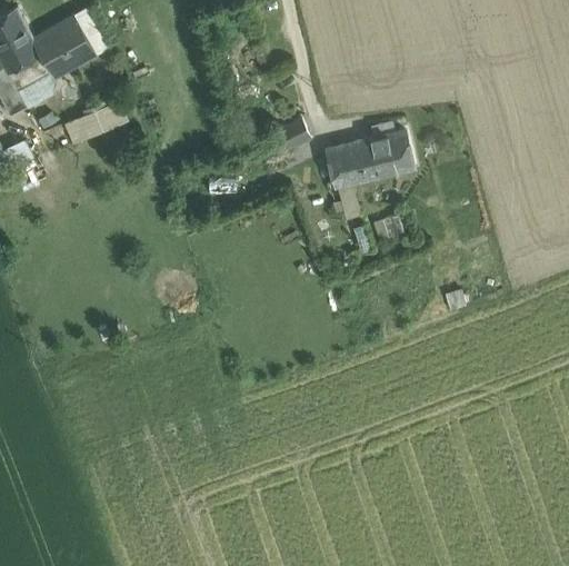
[(73,16),(33,38),(17,8),(0,16),(0,57),(9,75),(10,76),(19,91),(90,51),(93,57),(96,57),(73,16)]
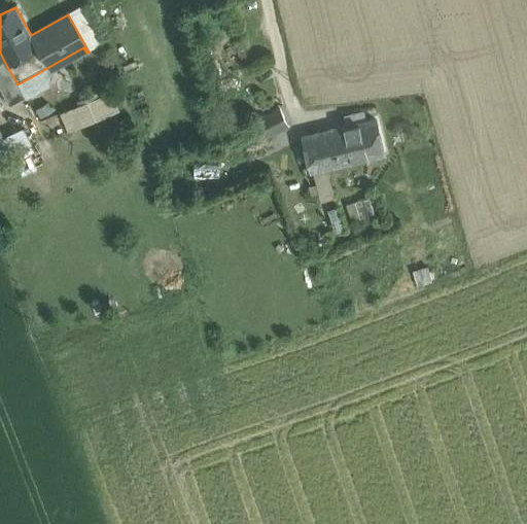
[(9,70),(0,74),(0,91),(9,108),(25,100),(18,84),(9,70)]
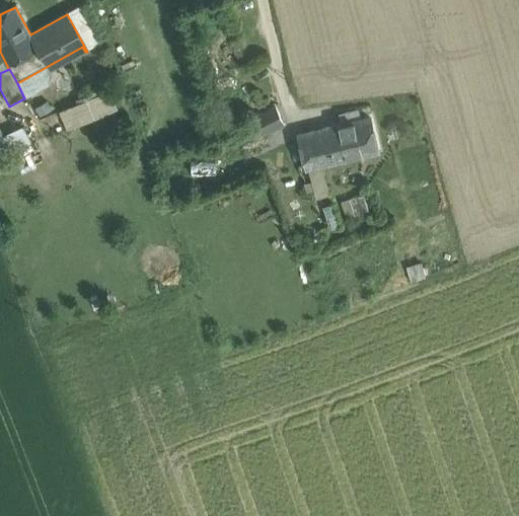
[(67,131),(119,111),(110,91),(59,112),(67,131)]
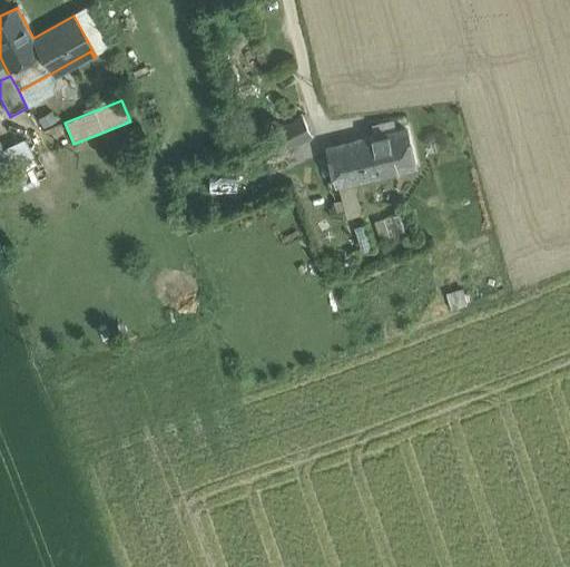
[(312,139),(302,119),(277,133),(287,153),(312,139)]
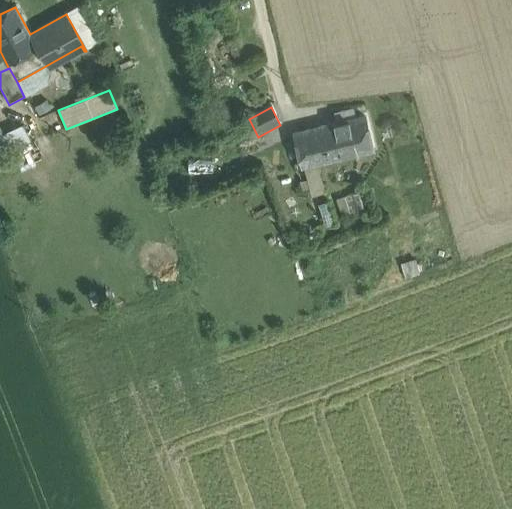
[(365,119),(342,124),(349,156),(373,150),(365,119)]
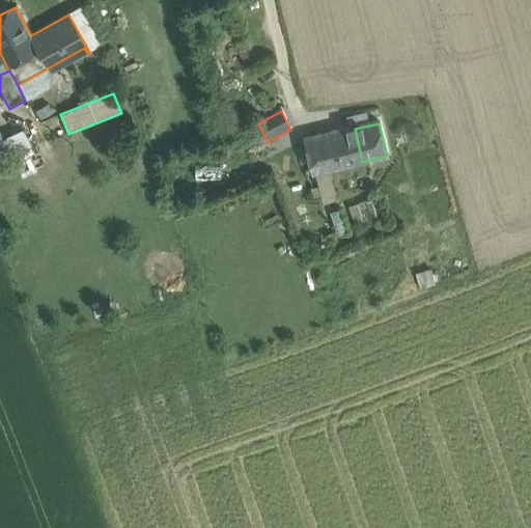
[(355,129),(306,141),(313,173),(362,162),(355,129)]
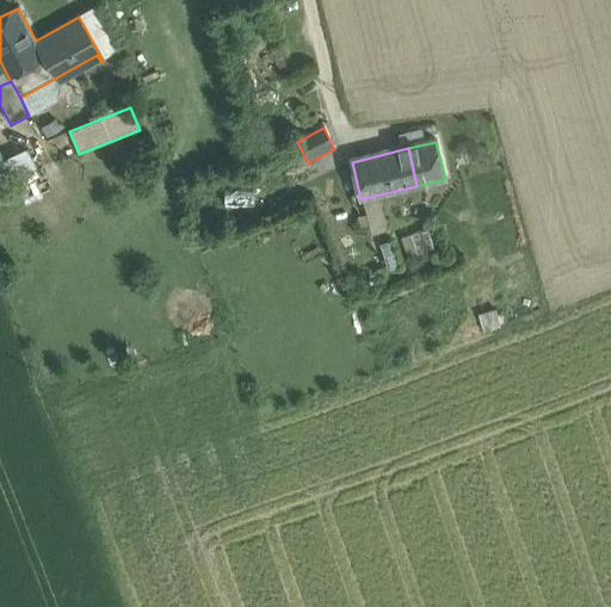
[(0,149),(0,174),(32,162),(29,150),(4,160),(0,149)]
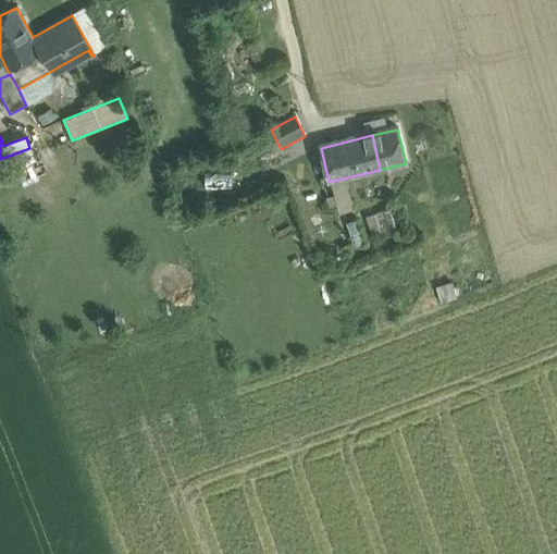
[(390,211),(378,216),(383,232),(395,228),(390,211)]
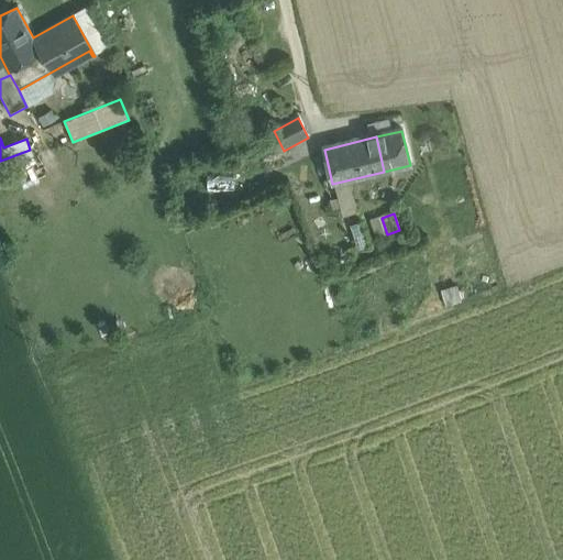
All buildings are outlined.
